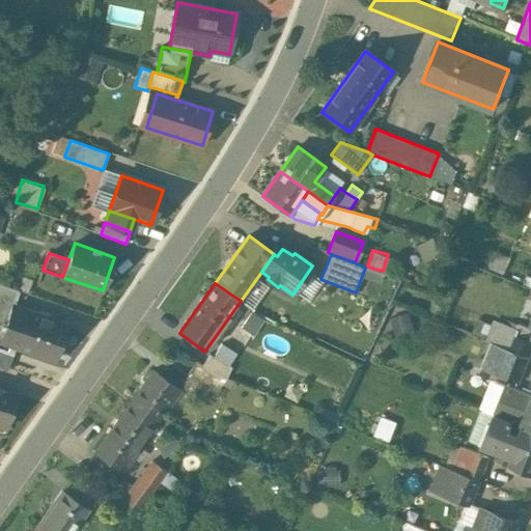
[(19,290),(0,284),(0,310),(9,314),(12,307),(19,290)]
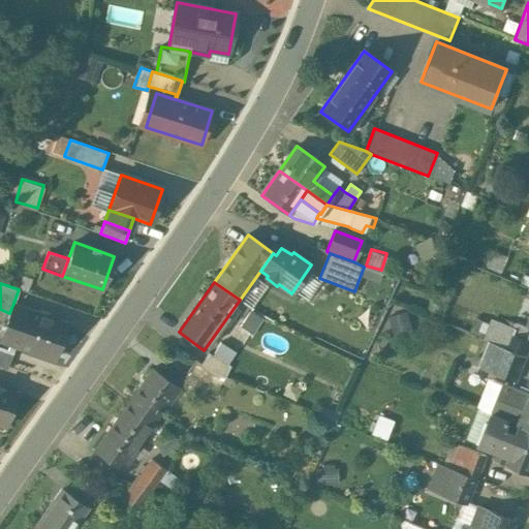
[(416,337),(425,312),(396,302),(387,327),(416,337)]
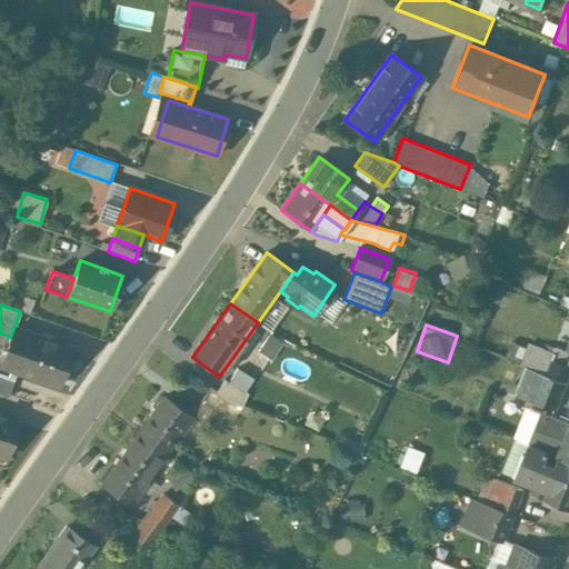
[(29,333),(13,329),(10,337),(0,366),(16,371),(59,386),(72,348),(29,333)]
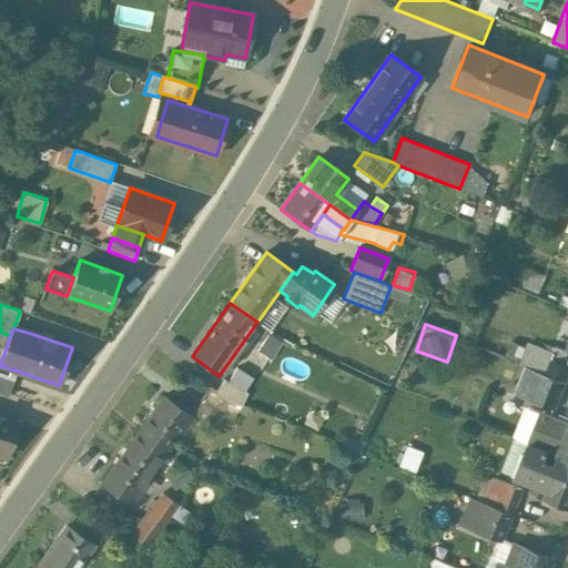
[(280,343),(269,336),(259,351),(270,358),(280,343)]
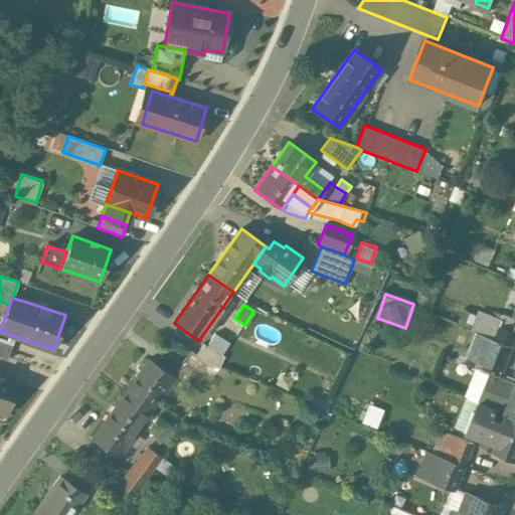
[(500,319),(486,313),(478,333),(492,339),(500,319)]
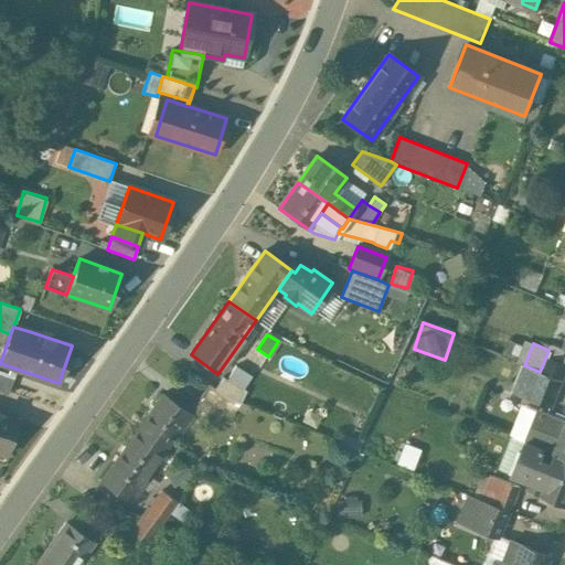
[(564,350),(551,344),(548,350),(540,372),(541,372),(562,381),(564,371),(564,350)]
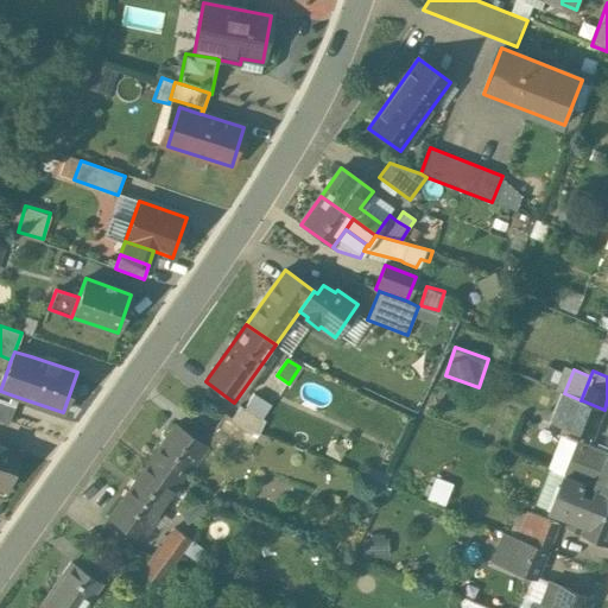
[(564,393),(563,393),(552,423),(570,430),(582,400),(581,400),(564,393)]
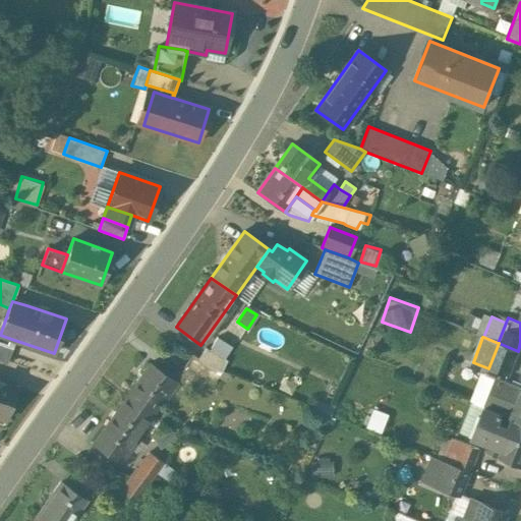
[(518,351),(499,343),(488,368),(508,375),(518,351)]
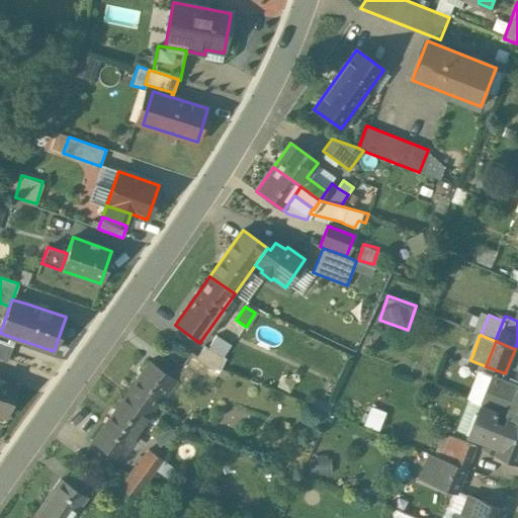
[(12,347),(0,342),(0,359),(7,362),(12,347)]
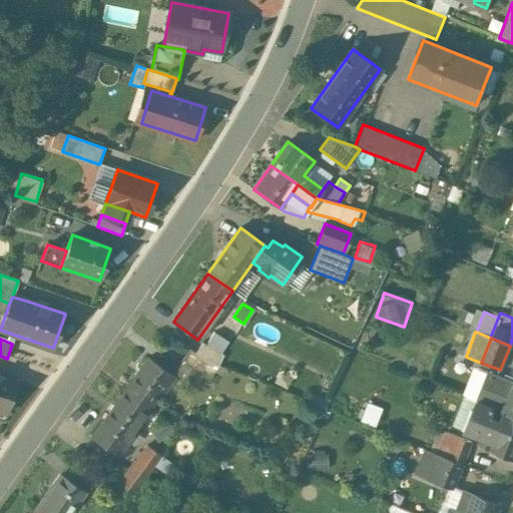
[(223,356),(202,343),(194,353),(208,363),(217,367),(223,356)]
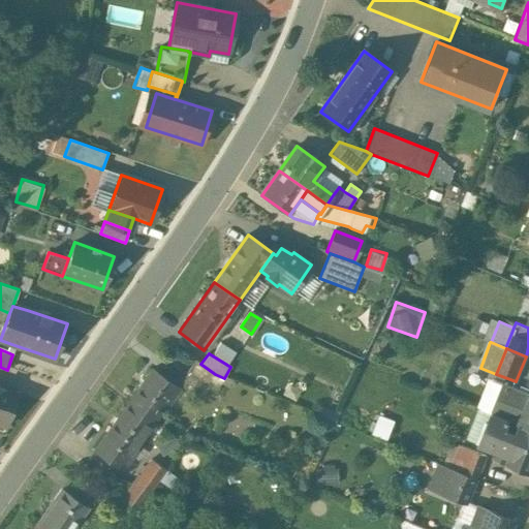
[(200,364),(195,360),(179,383),(199,398),(215,374),(200,364)]
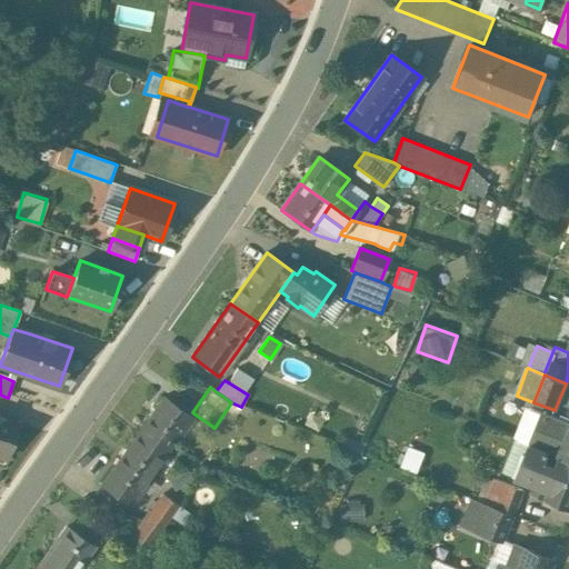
[(190,417),(163,397),(138,433),(165,452),(166,452),(171,443),(190,417)]
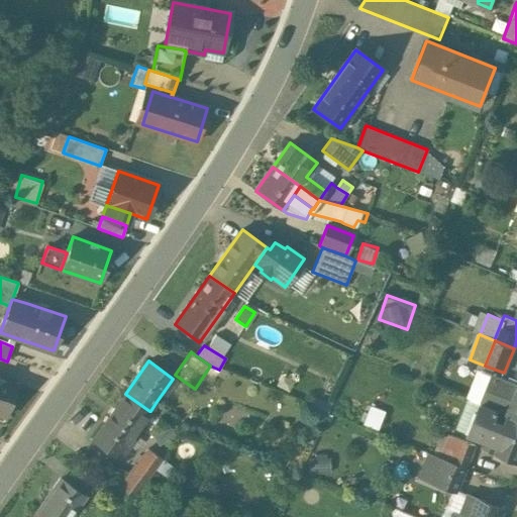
[(481,372),(472,395),(471,399),(481,403),(492,377),(481,372)]
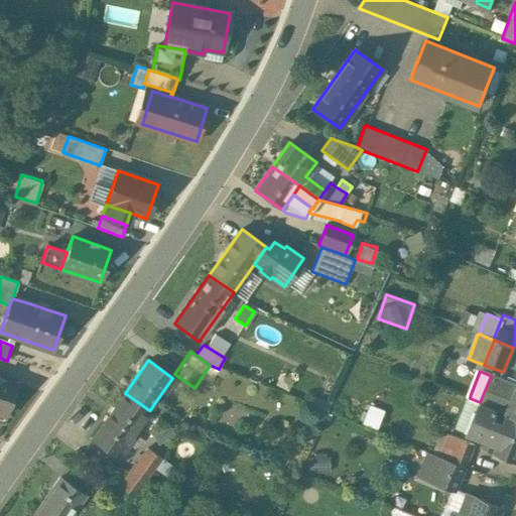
[(515,391),(515,384),(491,375),(491,376),(480,402),(480,403),(507,414),(515,391)]
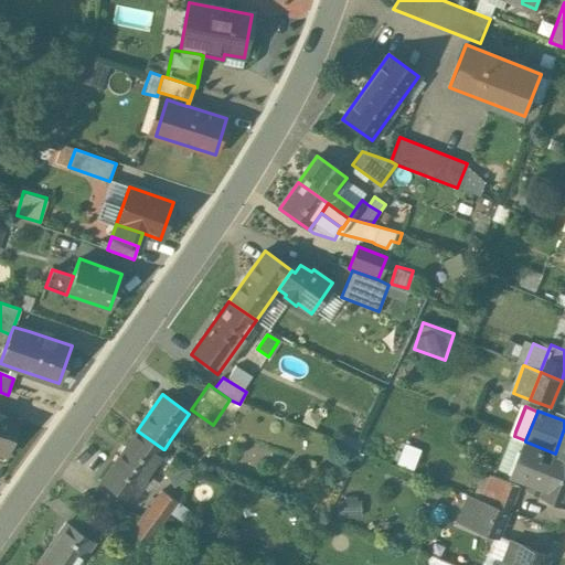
[(19,419),(0,413),(0,450),(8,454),(19,419)]
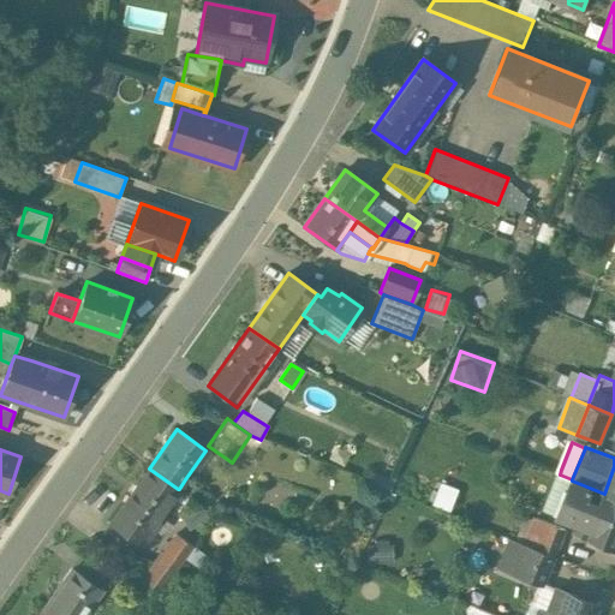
[(614,466),(604,494),(614,497),(614,466)]
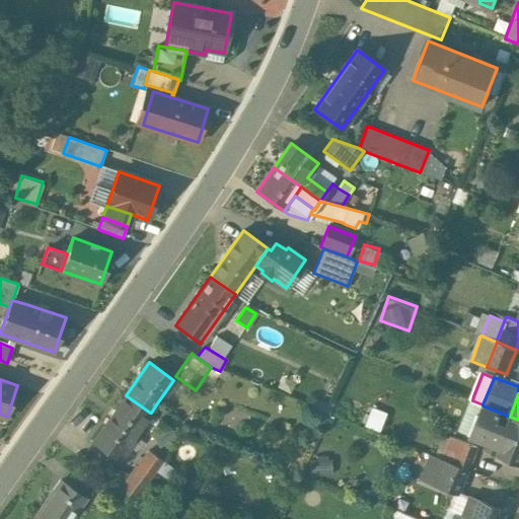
[(126,395),(92,443),(117,460),(118,459),(124,459),(132,448),(132,447),(138,439),(134,436),(150,413),(126,395)]
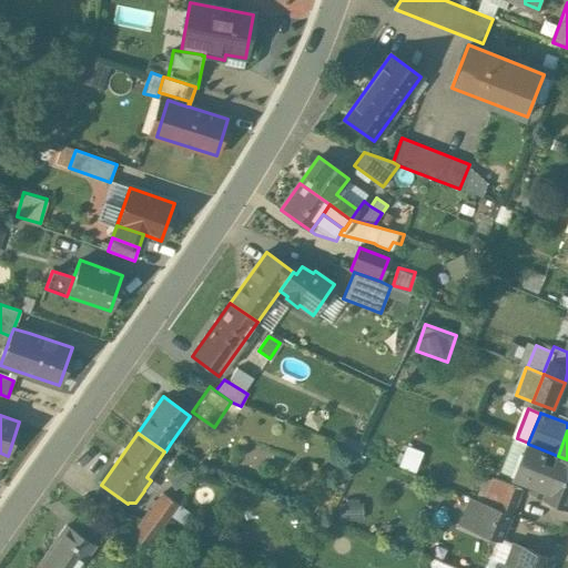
[(192,458),(171,443),(165,452),(185,466),(192,458)]
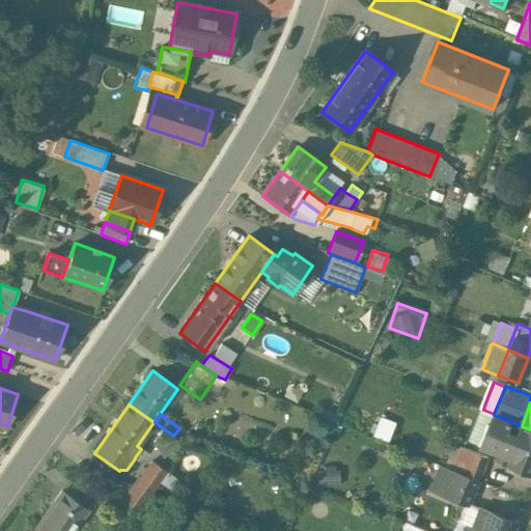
[(522,426),(494,415),(481,446),(501,453),(498,460),(507,465),(522,426)]
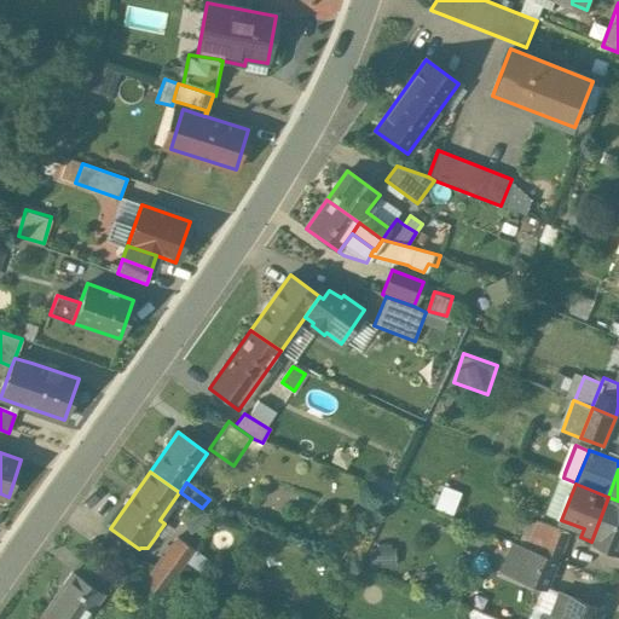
[(444,485),(437,505),(453,513),(462,491),(444,485)]
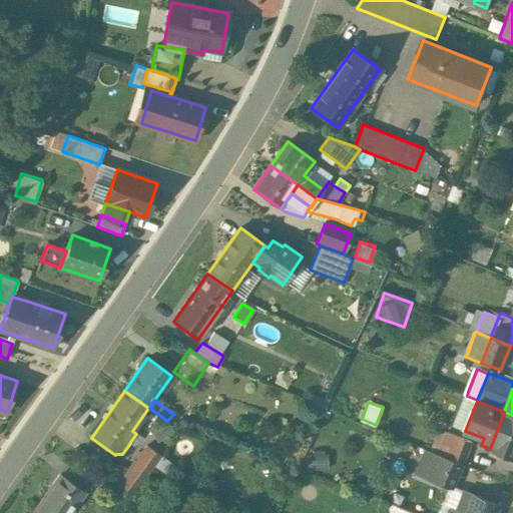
[(512,415),(504,412),(490,449),(512,457),(512,415)]
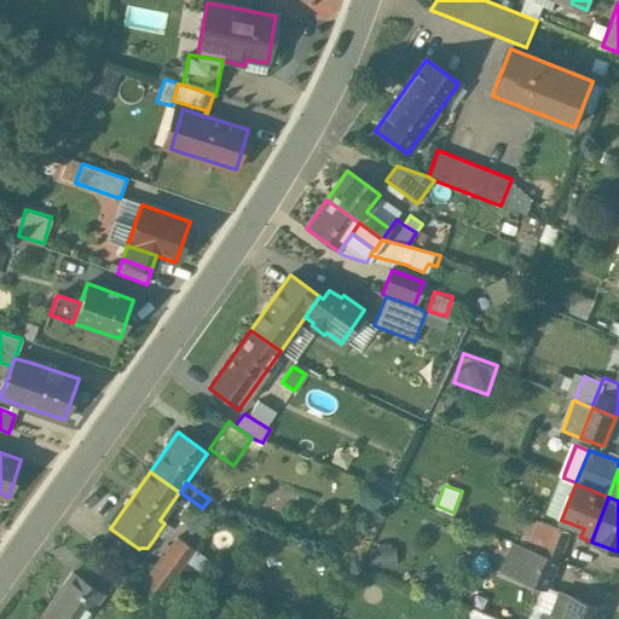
[(209,522),(203,510),(184,521),(190,533),(209,522)]
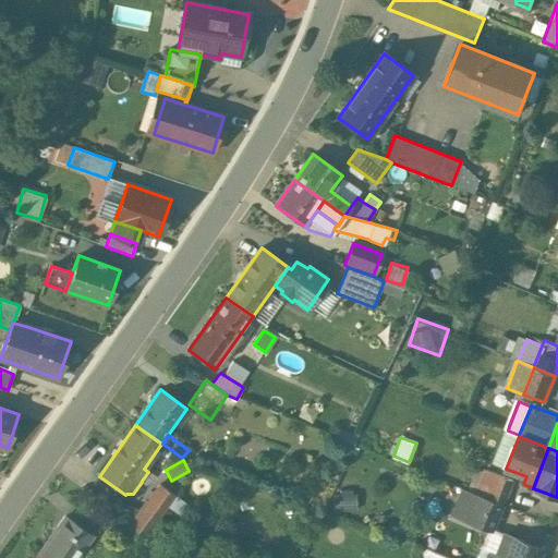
[(499,475),(486,470),(476,494),(489,499),(499,475)]
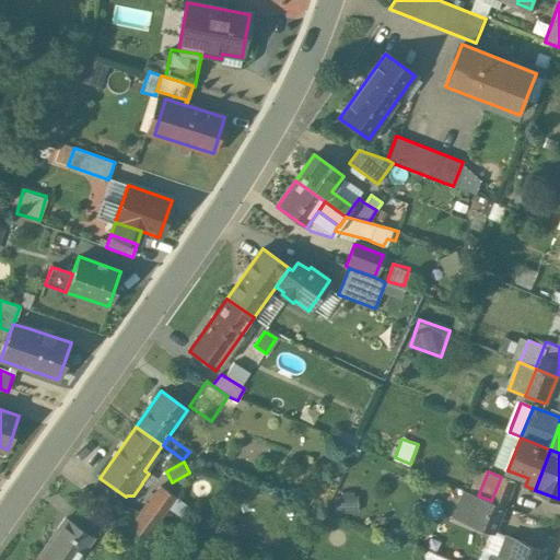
[(515,481),(501,477),(491,501),(505,506),(515,481)]
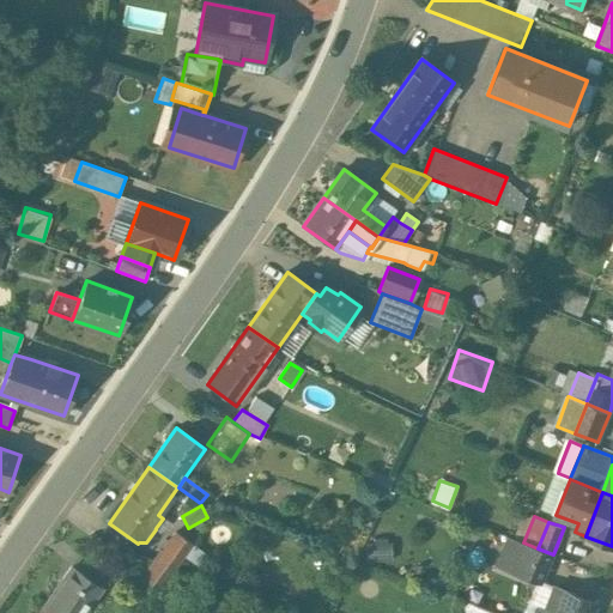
[(175,533),(153,562),(174,571),(192,546),(175,533)]
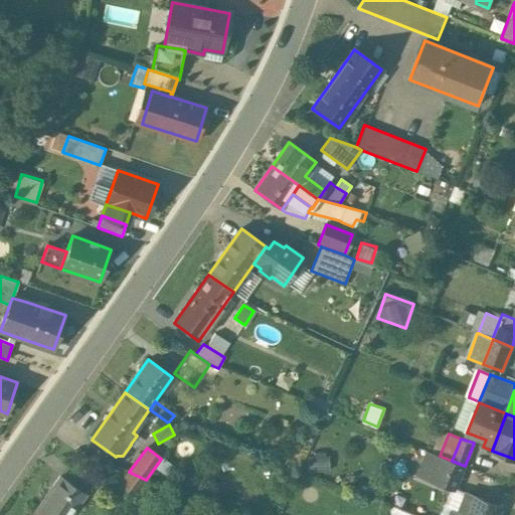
[(440,456),(430,452),(419,476),(456,490),(465,466),(452,461),(440,456)]
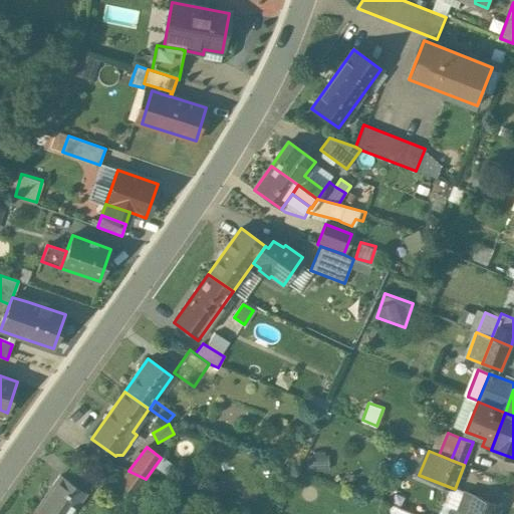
[(161,458),(146,479),(160,485),(168,474),(166,472),(171,465),(162,457),(161,458)]
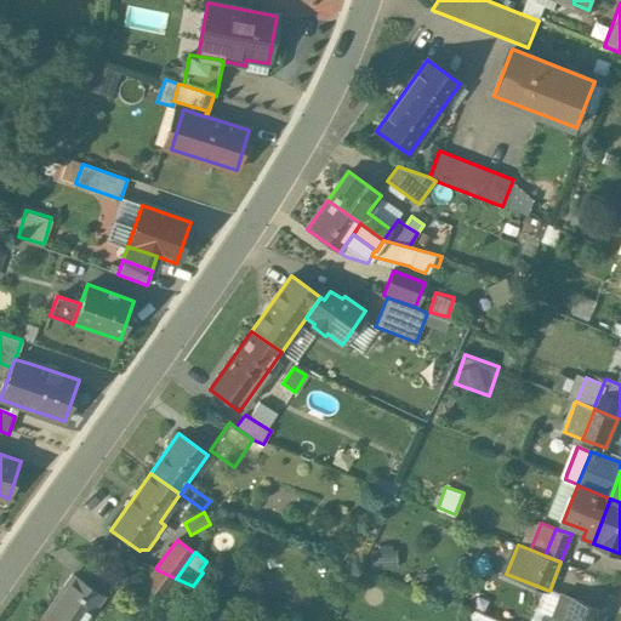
[(155,569),(138,592),(157,605),(164,594),(176,579),(155,569)]
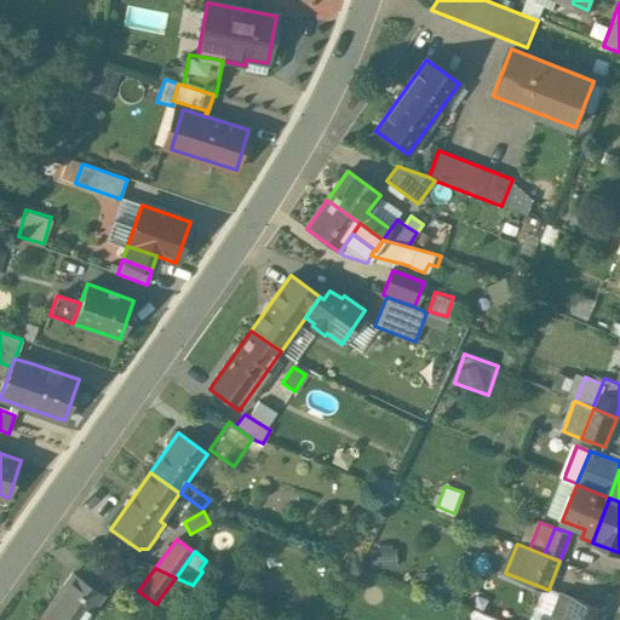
[(84,619),(102,596),(73,575),(44,615),(50,619),(84,619)]
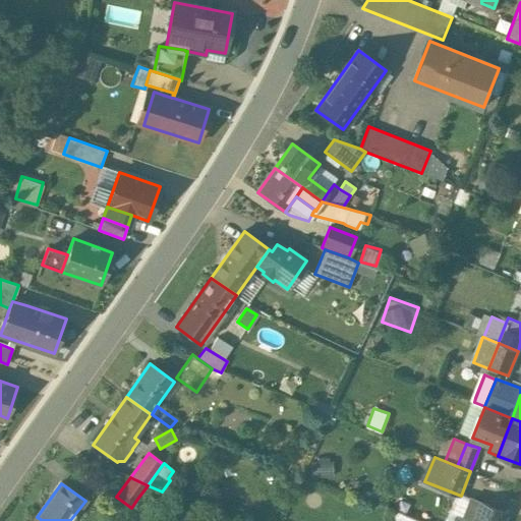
[(162,491),(148,485),(137,499),(150,508),(162,491)]
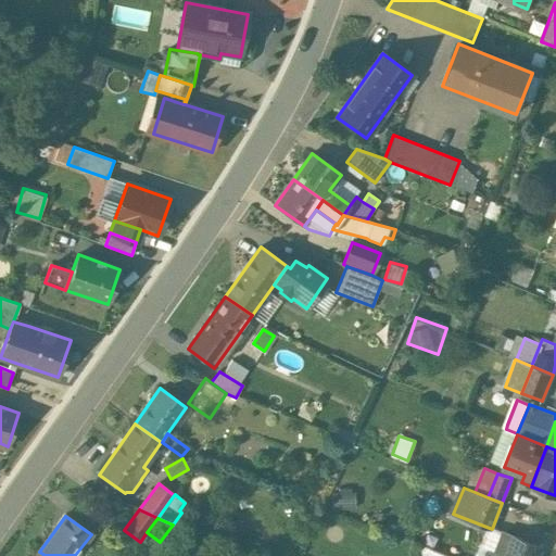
[(538,555),(542,546),(505,532),(496,554),(488,551),(485,555),(538,555)]
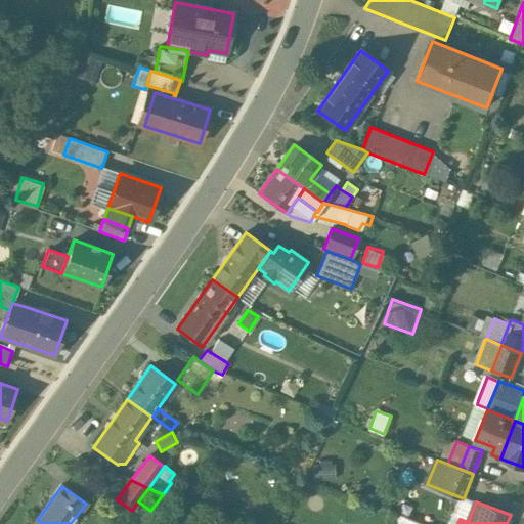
[(423,523),(397,514),(392,523),(423,523)]
